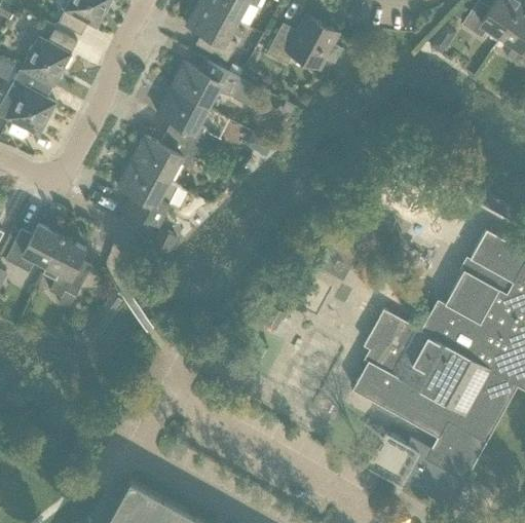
[(111,0),(69,0),(64,11),(58,24),(80,36),(86,25),(96,30),(111,0)]
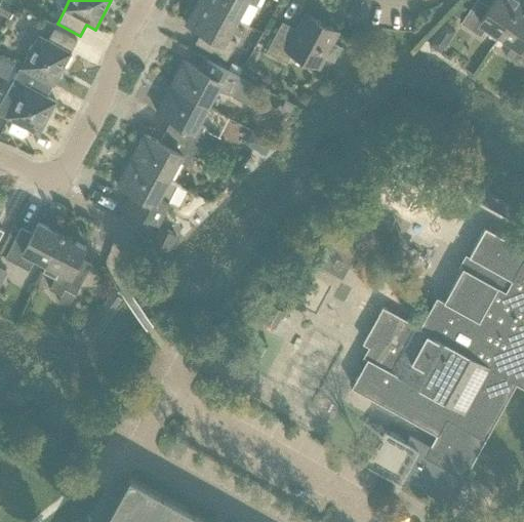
[(198,0),(198,1),(237,23),(247,4),(255,8),(259,0),(198,0)]
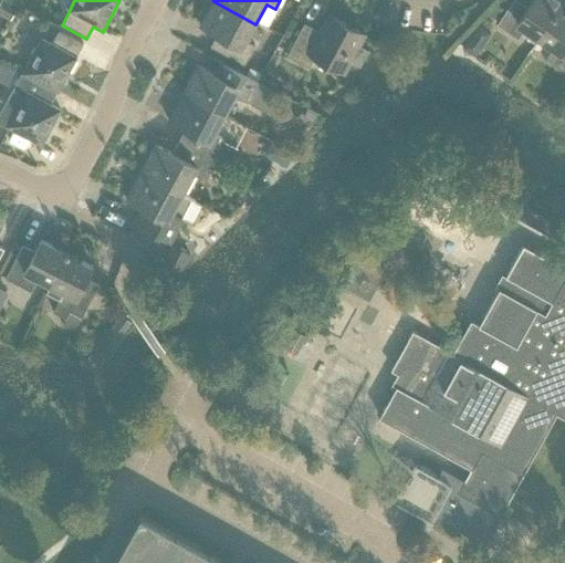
[(537,40),(564,1),(562,0),(533,0),(527,10),(514,0),(495,28),(518,42),(524,31),(537,40)]
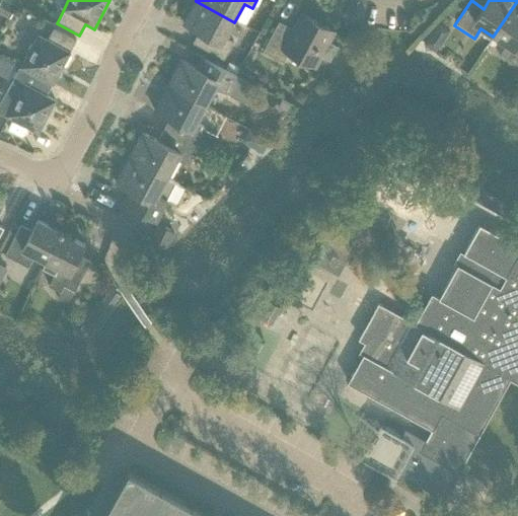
[(15,9),(0,1),(0,16),(9,21),(15,9)]
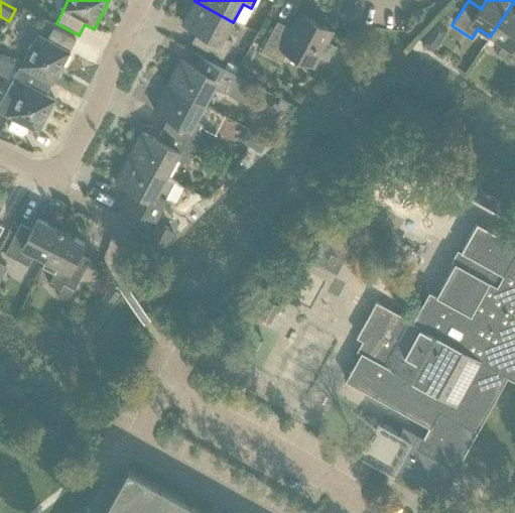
[(233,22),(195,1),(180,25),(197,34),(190,45),(222,61),(231,44),(223,39),(233,22)]
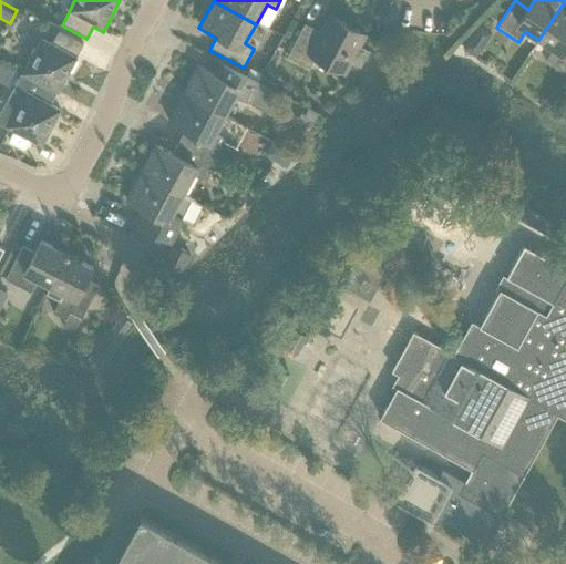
[(565,1),(538,40),(553,50),(546,61),(565,74),(565,1)]
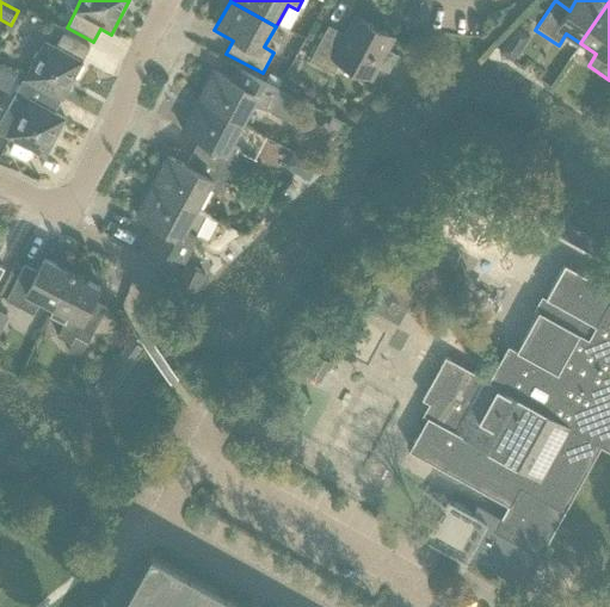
[(377,68),(388,74),(396,57),(387,51),(393,39),(355,19),(339,48),(322,38),(309,63),(332,75),(338,64),(370,81),(377,68)]
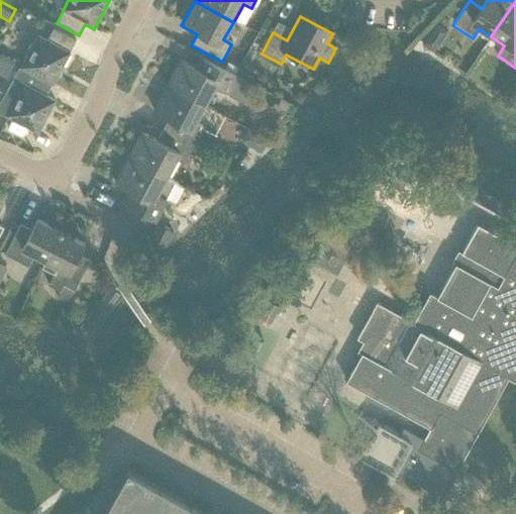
[(436,26),(429,36),(438,42),(445,32),(436,26)]
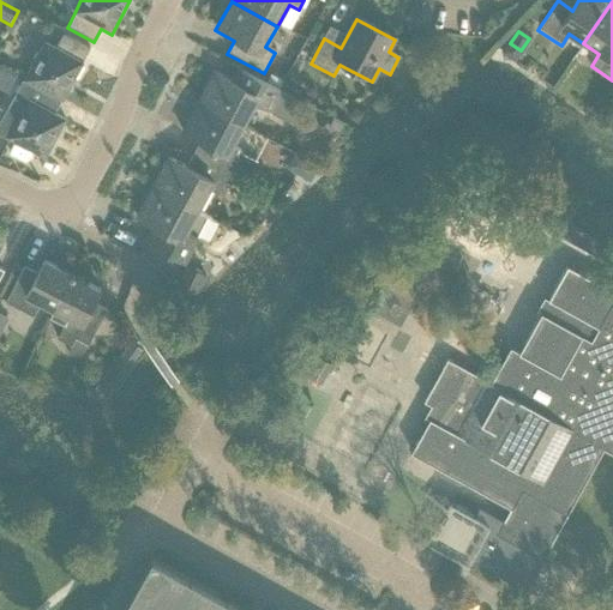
[(35,88),(61,102),(61,103),(82,65),(89,50),(62,36),(55,50),(44,44),(24,83),(35,88)]
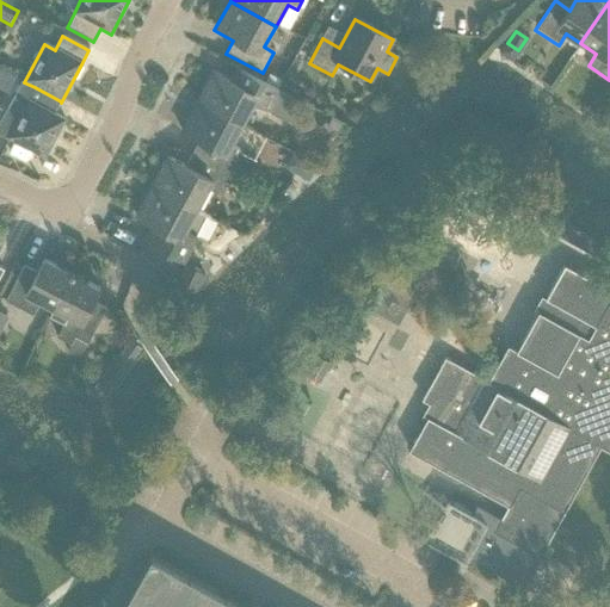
[(211,73),(196,103),(241,127),(253,106),(273,117),(284,95),(273,90),(238,70),(230,84),(211,73)]
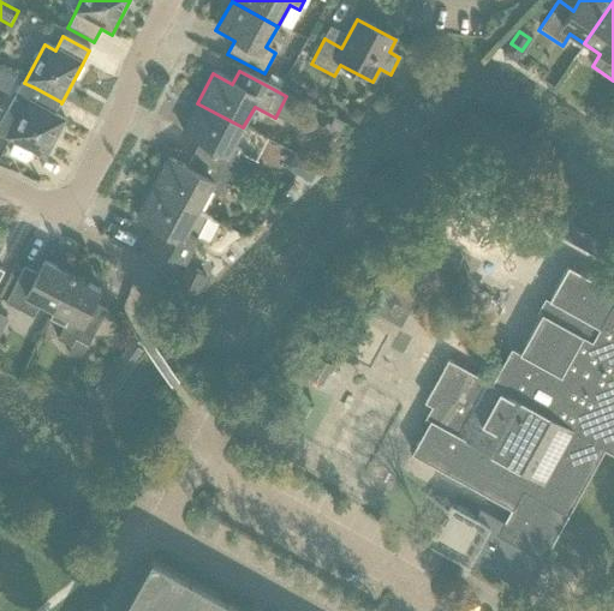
[(0,93),(16,101),(24,85),(0,72),(0,93)]
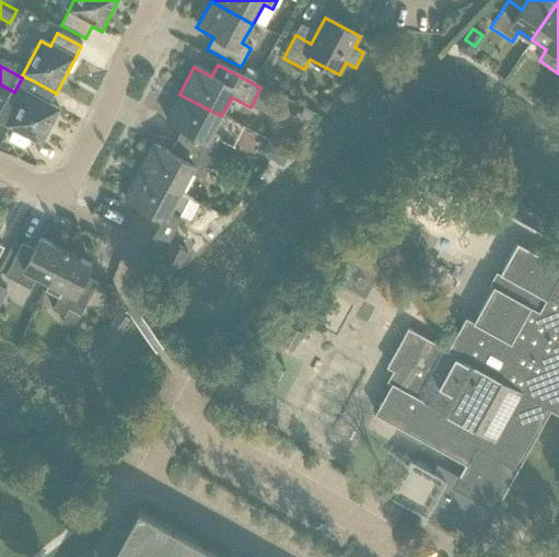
[(49,106),(56,93),(32,80),(25,93),(6,127),(41,146),(59,111),(49,106)]
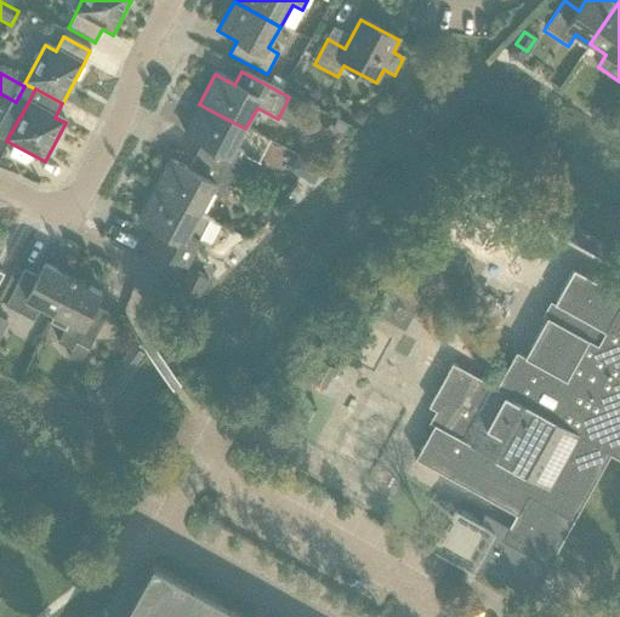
[(195,158),(232,178),(244,155),(234,150),(245,129),(199,104),(183,135),(203,144),(195,158)]
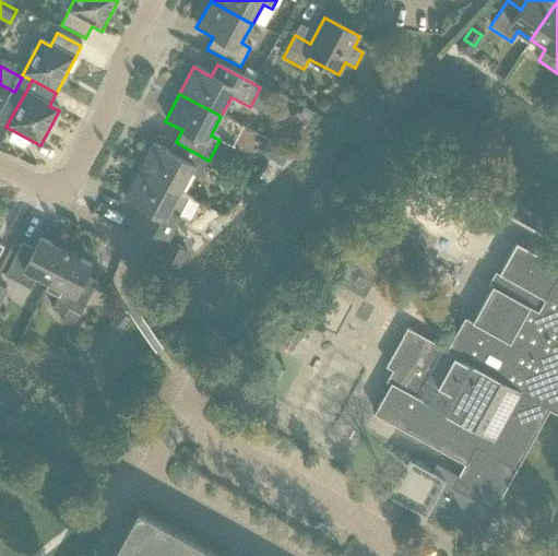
[(320,105),(318,108),(324,113),(329,106),(325,104),(320,105)]
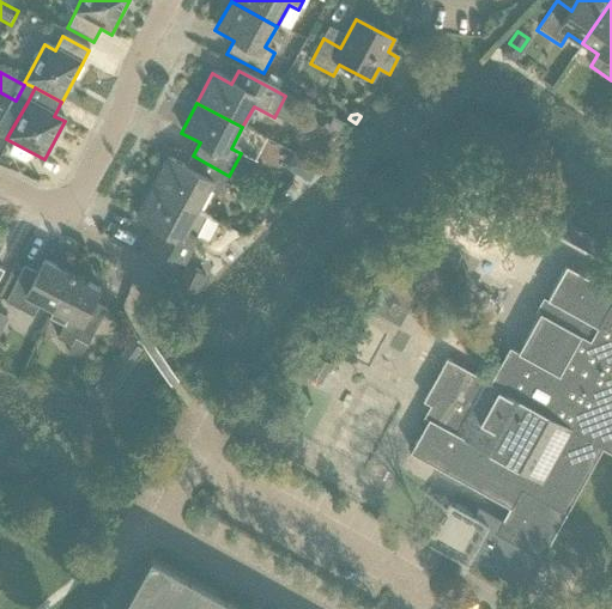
[(333,121),(328,129),(337,133),(341,125),(333,121)]
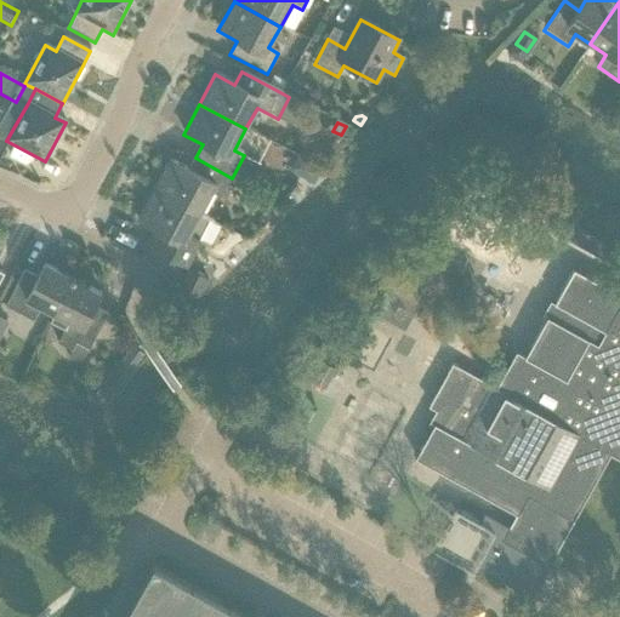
[(169,161),(153,192),(199,216),(211,194),(221,200),(232,178),(195,158),(188,171),(169,161)]
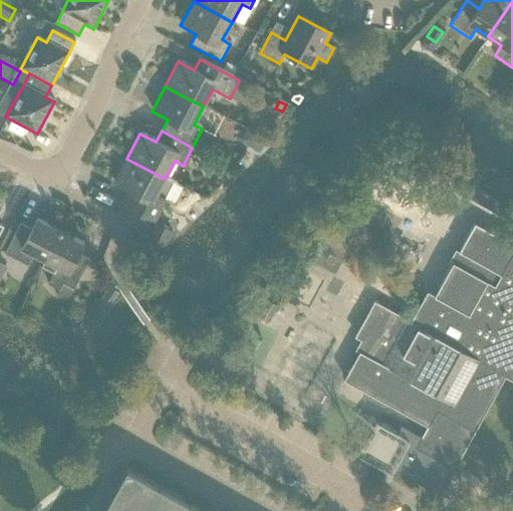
[(165,179),(126,159),(113,184),(129,192),(122,205),(153,221),(173,184),(165,180),(165,179)]
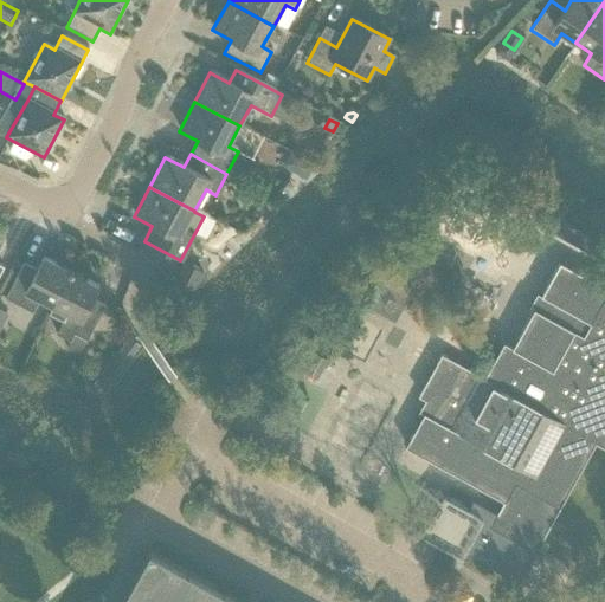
[(542,212),(534,226),(590,257),(598,244),(542,212)]
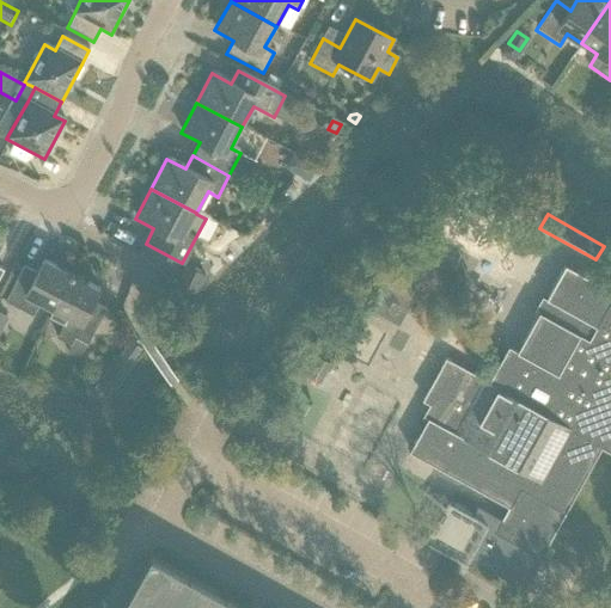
[(53,311),(54,311),(71,276),(43,262),(36,275),(23,268),(5,304),(32,317),(40,304),(53,311)]
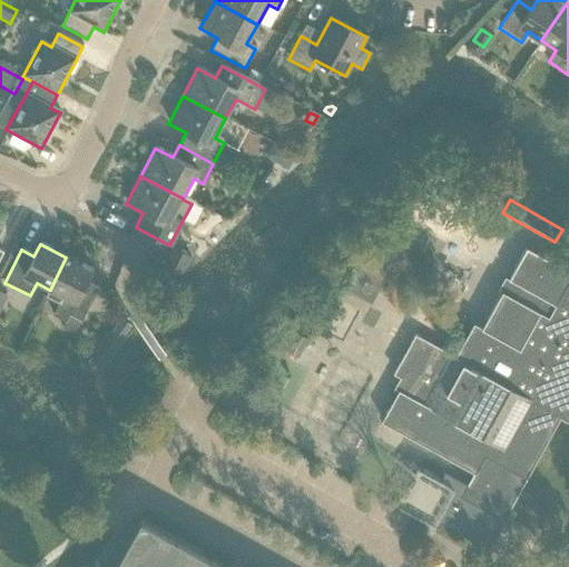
[(192,258),(172,248),(163,266),(183,276),(192,258)]
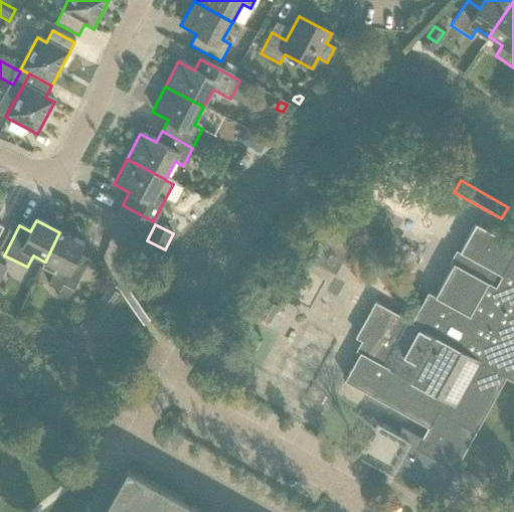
[(410,324),(506,377),(505,378),(513,382),(513,254),(513,256),(513,254),(513,245),(475,224),(435,297),(427,293),(410,324)]
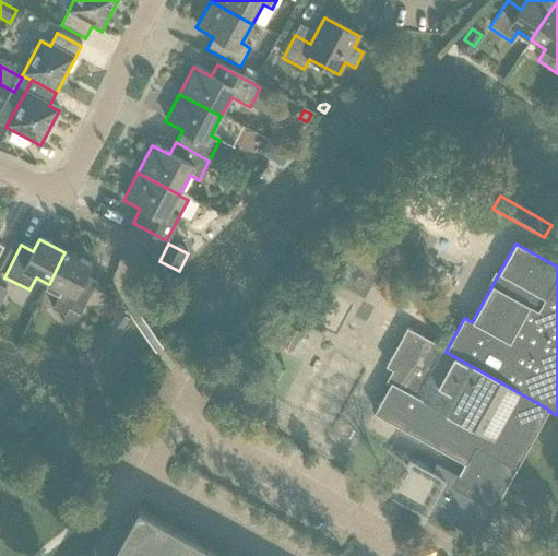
[(91,265),(64,252),(49,284),(48,284),(45,292),(57,298),(51,309),(64,317),(68,310),(80,316),(96,284),(84,278),(91,265)]
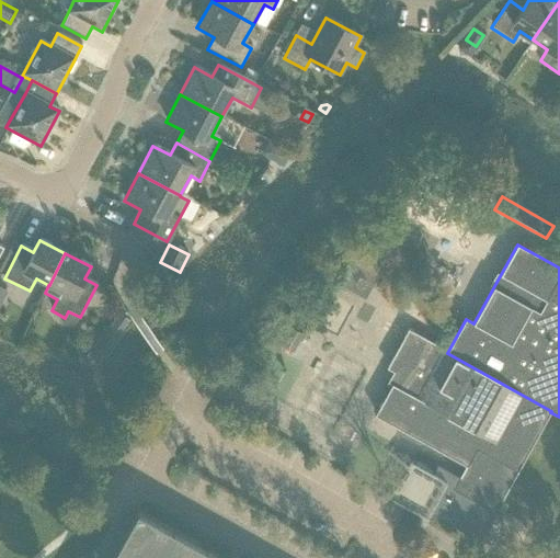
[(93,371),(129,322),(118,314),(82,362),(93,371)]
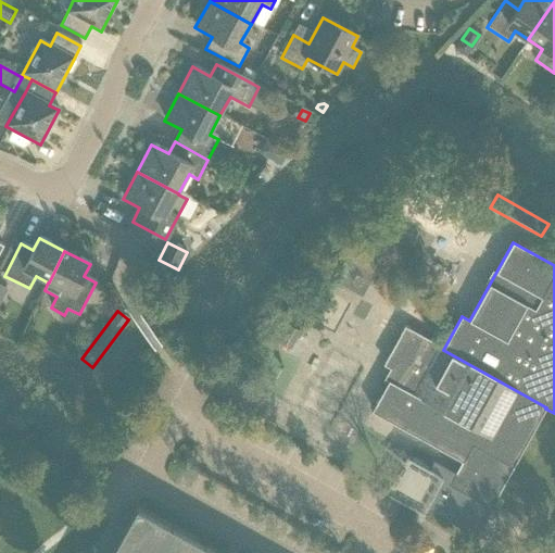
[(546,407),(443,350),(404,328),(383,366),(393,373),(371,413),(462,463),(450,484),(445,480),(429,510),(476,536),(545,409),(546,407)]
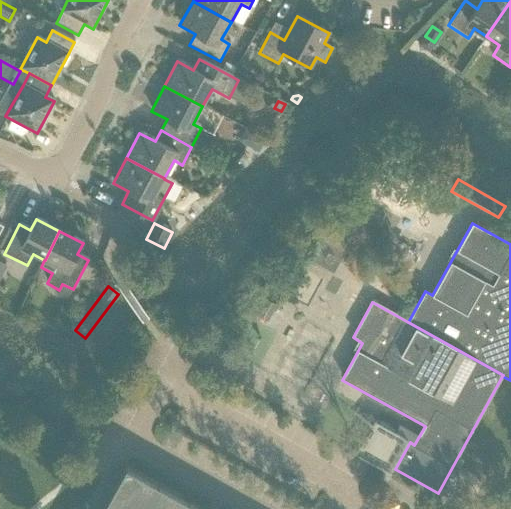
[(201,508),(126,467),(103,508),(201,508)]
